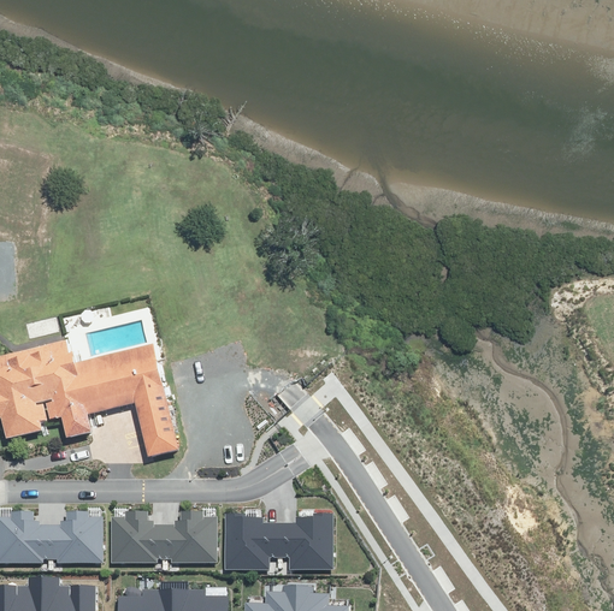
[(63,340),(0,353),(0,439),(40,432),(37,420),(45,419),(41,404),(45,404),(47,419),(59,416),(64,438),(92,432),(88,413),(135,403),(146,458),(175,452),(154,345),(68,362),(63,340)]
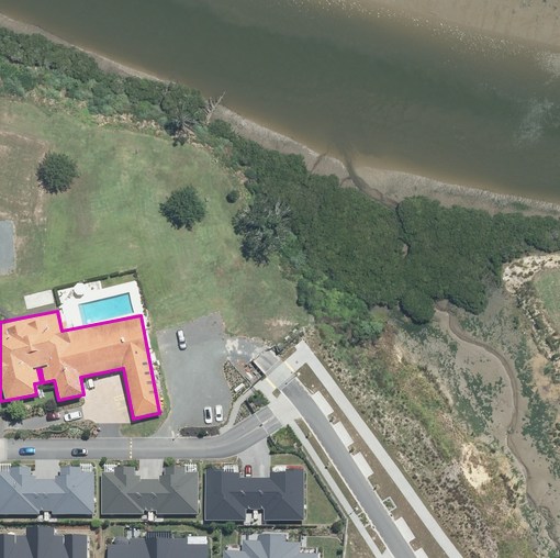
[(203,467),(204,504),(204,513),(246,513),(246,504),(256,504),(256,513),(303,512),(303,464),(267,464),(267,477),(238,477),(237,467),(203,467)]
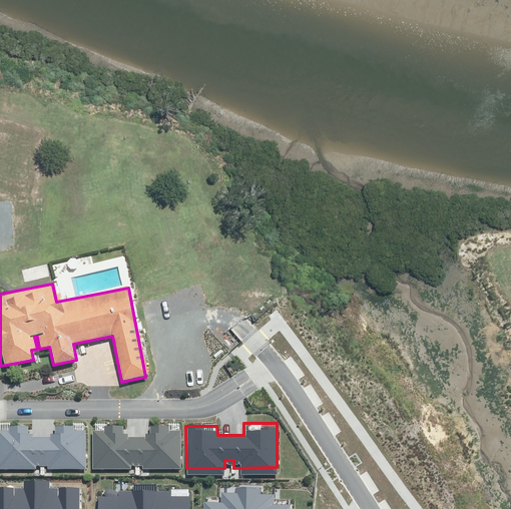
[(0,468),(34,468),(34,460),(43,460),(43,468),(86,468),(86,424),(53,424),(53,435),(27,435),(26,426),(0,426),(0,468)]
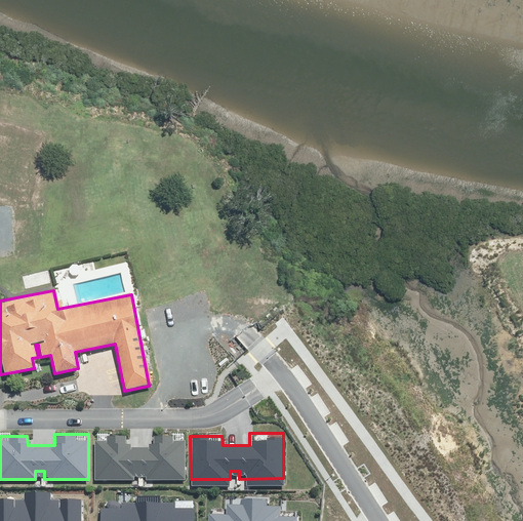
[(91,439),(92,473),(92,481),(132,481),(131,473),(141,473),(141,481),(186,481),(185,435),(151,436),(151,447),(124,447),(124,438),(91,439)]
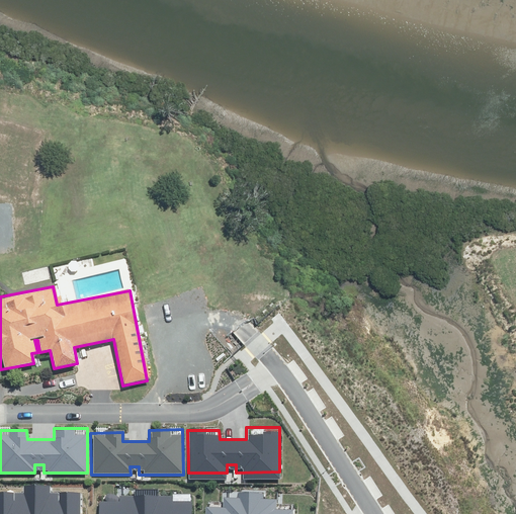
[(199,501),(198,513),(291,513),(292,493),(219,490),(218,502),(199,501)]
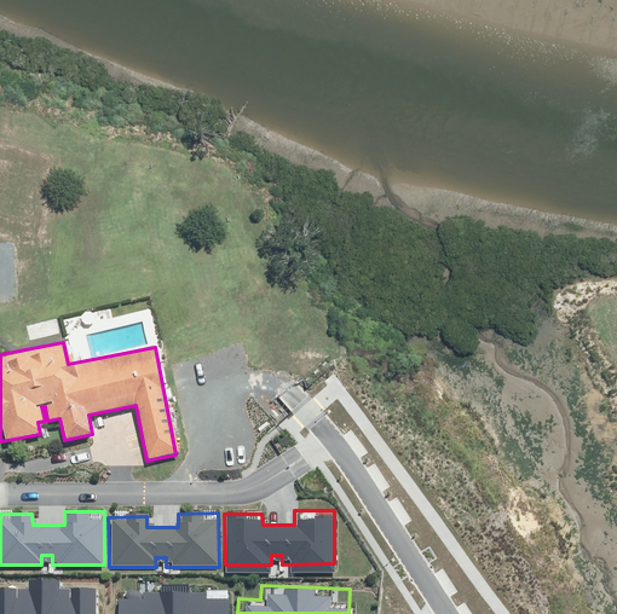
[(122,595),(122,613),(229,613),(229,596),(207,596),(207,588),(144,589),(144,595),(122,595)]
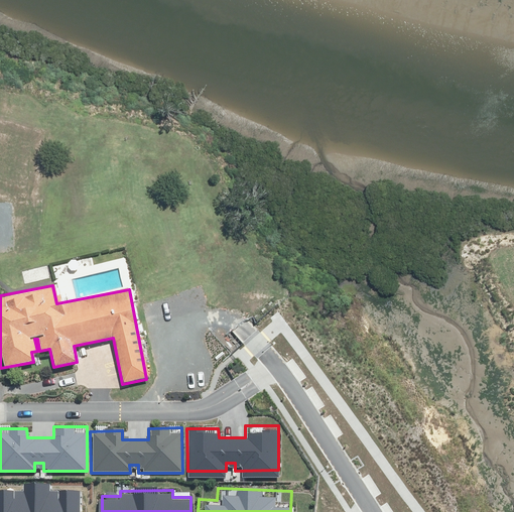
[(0,511),(79,511),(79,497),(62,498),(62,491),(15,491),(15,496),(0,496),(0,511)]
